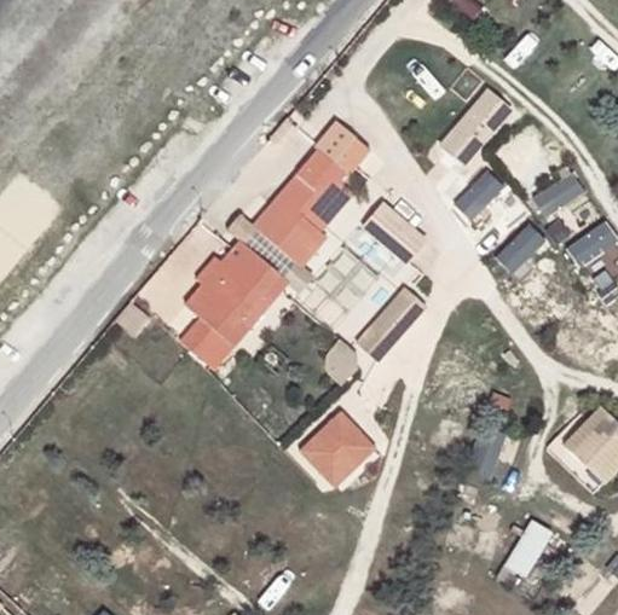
[(484,81),(435,139),(461,161),(509,104),(484,81)]
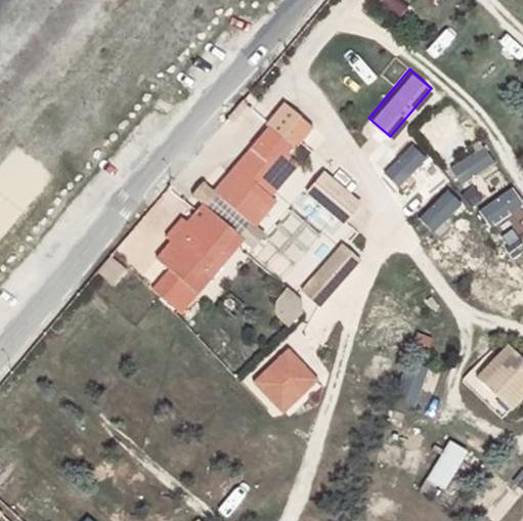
[(294,148),(312,127),(284,101),(268,120),(265,123),(268,126),(214,189),(214,190),(255,226),(276,201),(271,196),(264,189),(271,179),(267,176),(287,153),(292,146),(294,148)]
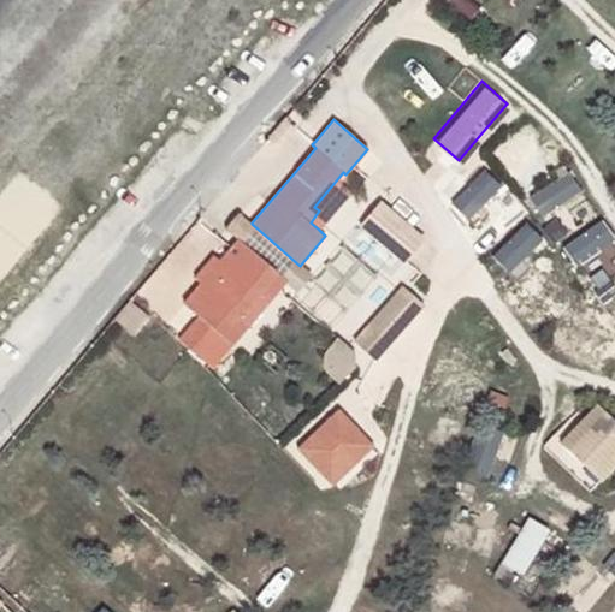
[(525,125),(500,147),(518,168),(543,148),(525,125)]
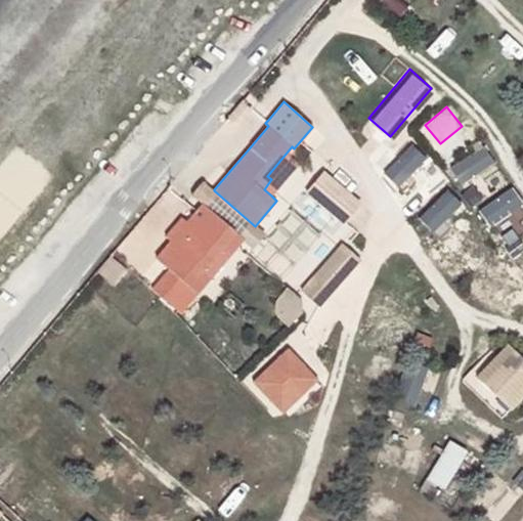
[(486,138),(452,161),(466,180),(499,158),(486,138)]
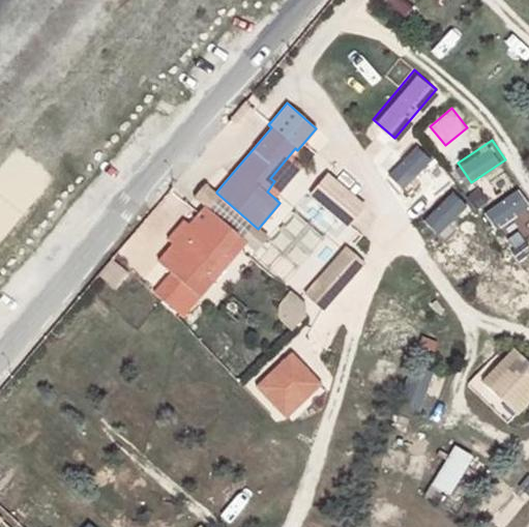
[(349,220),(366,199),(330,167),(312,187),(349,220)]
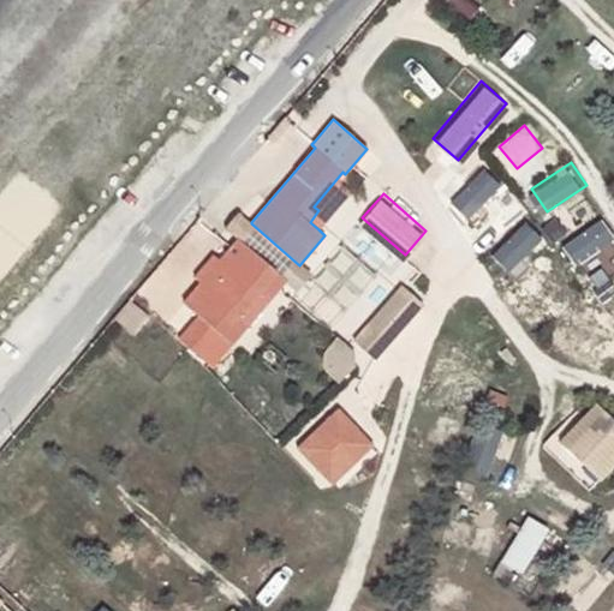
[(238,239),(286,280),(299,265),(251,223),(251,222),(239,213),(225,229),(237,239),(238,239)]
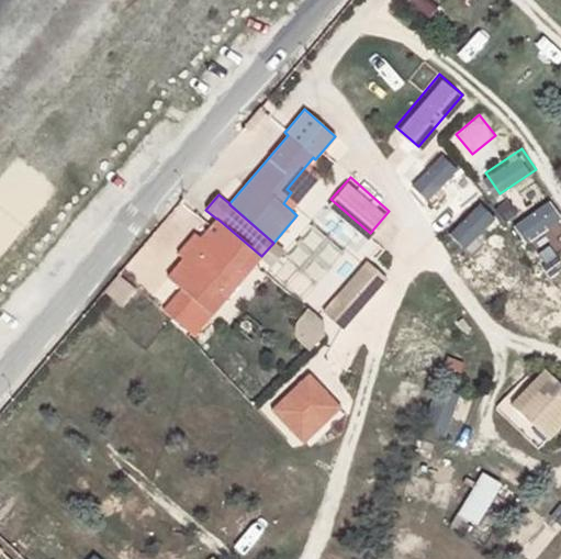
[(313,282),(362,234),(332,203),(282,250),(313,282)]
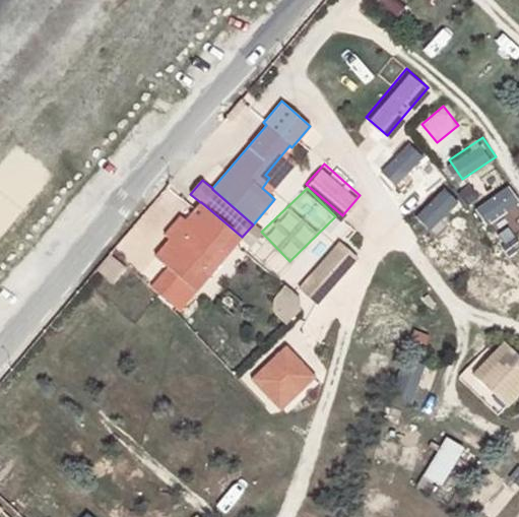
[(237,244),(242,237),(201,202),(200,202),(195,209),(186,219),(180,215),(165,235),(170,239),(155,256),(168,267),(151,286),(180,311),(237,244)]
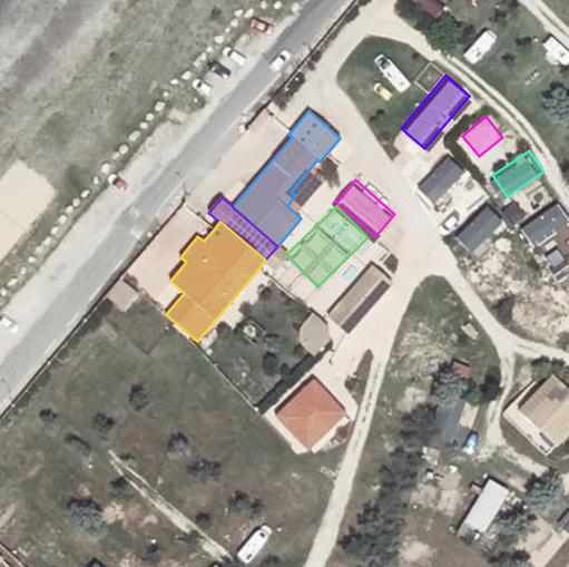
[(508,235),(479,257),(499,284),(528,262),(508,235)]
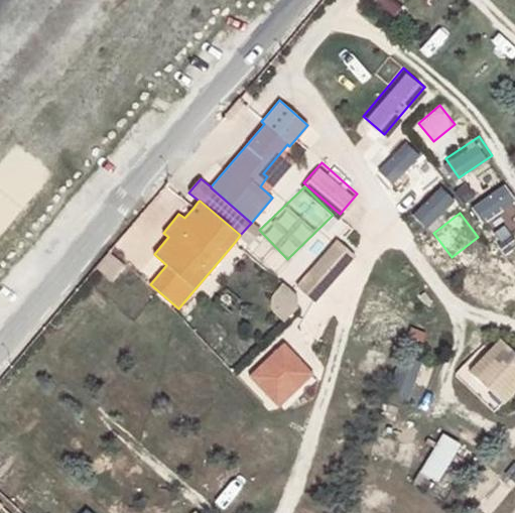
[(319,294),(360,249),(341,232),(299,277),(319,294)]
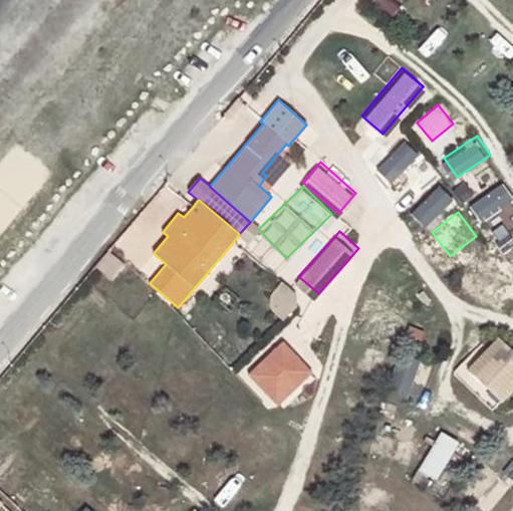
[(291,312),(303,293),(281,279),(269,299),(291,312)]
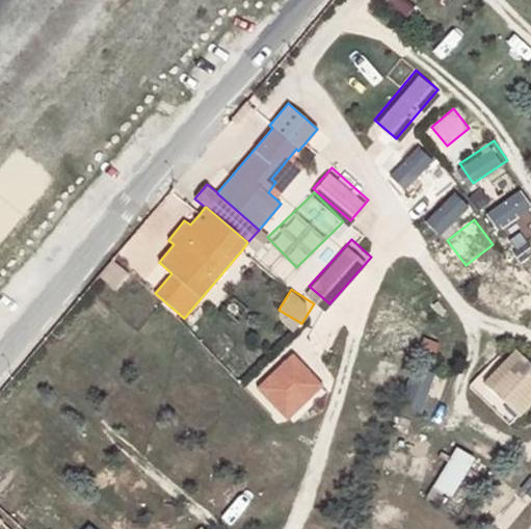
[(483,381),(508,404),(519,393),(528,402),(530,398),(530,362),(515,348),(505,359),(483,381)]
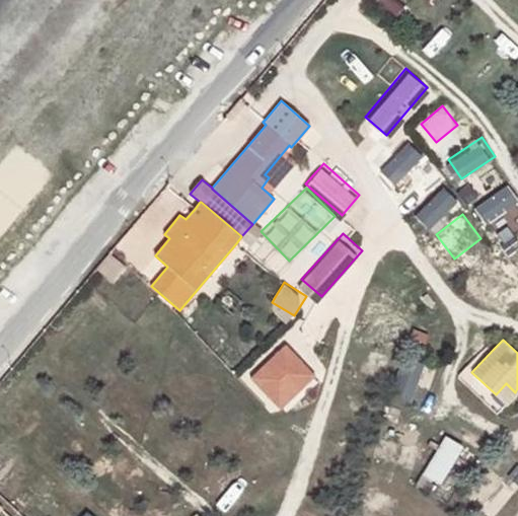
[(282,342),(246,375),(277,407),(311,373),(282,342)]
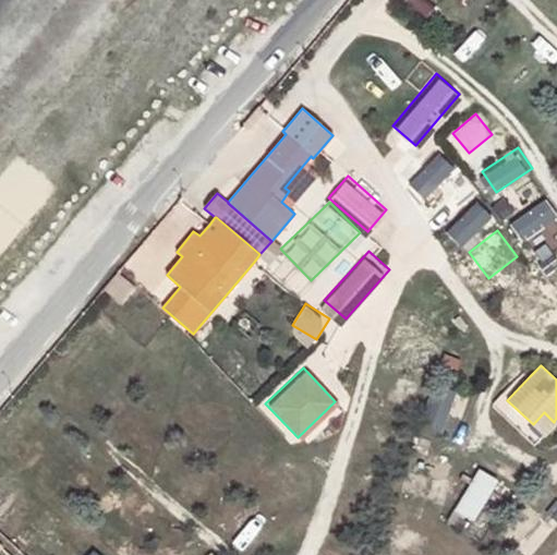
[(450,429),(465,390),(448,384),(433,422),(450,429)]
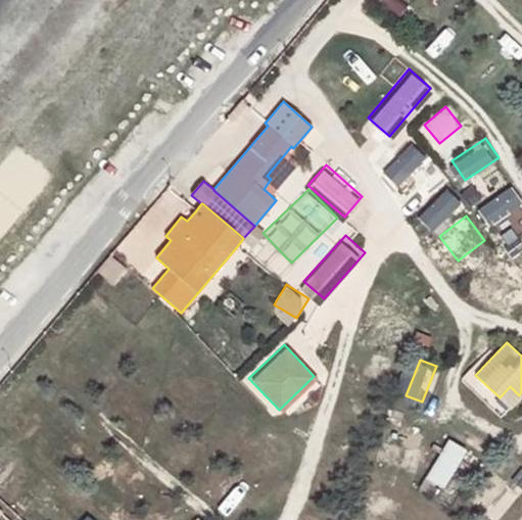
[(510,386),(500,397),(509,407),(519,395),(510,386)]
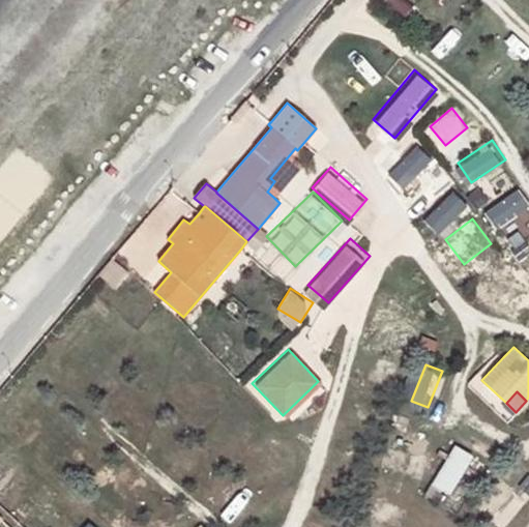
[(454,489),(478,449),(458,438),(435,476),(454,489)]
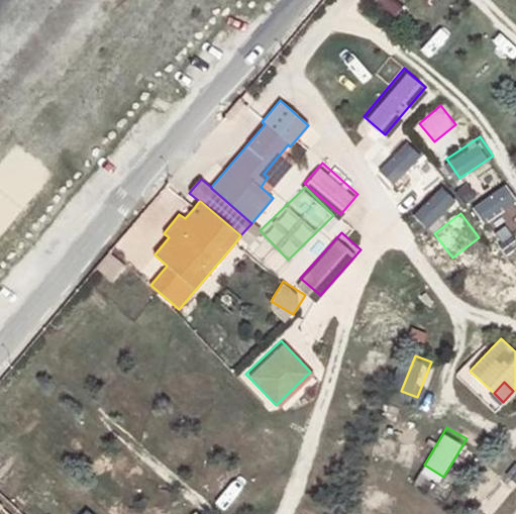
[(515,484),(506,476),(485,500),(494,509),(515,484)]
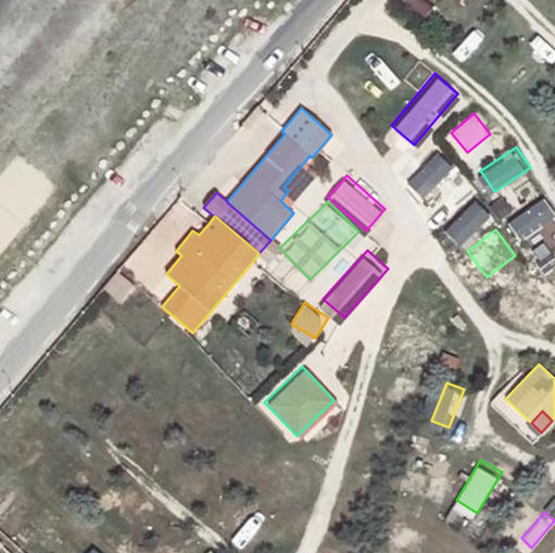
[(110,552),(96,541),(85,552),(110,552)]
